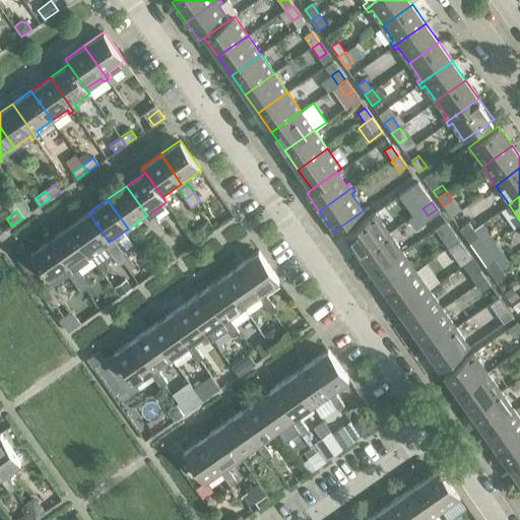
[(109,242),(88,212),(69,225),(90,255),(105,246),(109,242)]
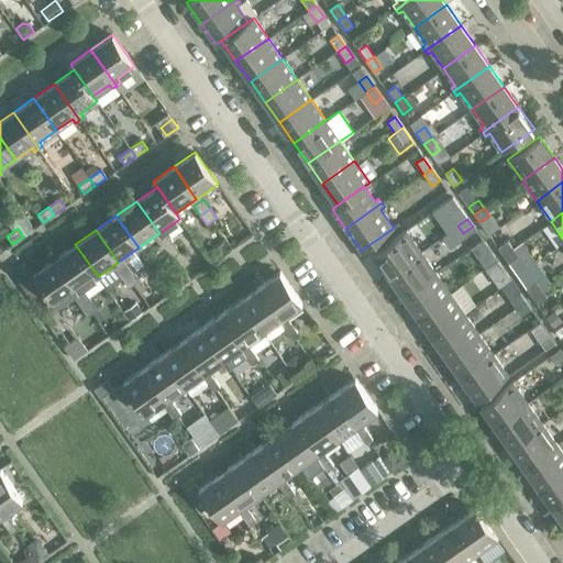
[(373,253),(388,275),(420,252),(406,231),(373,253)]
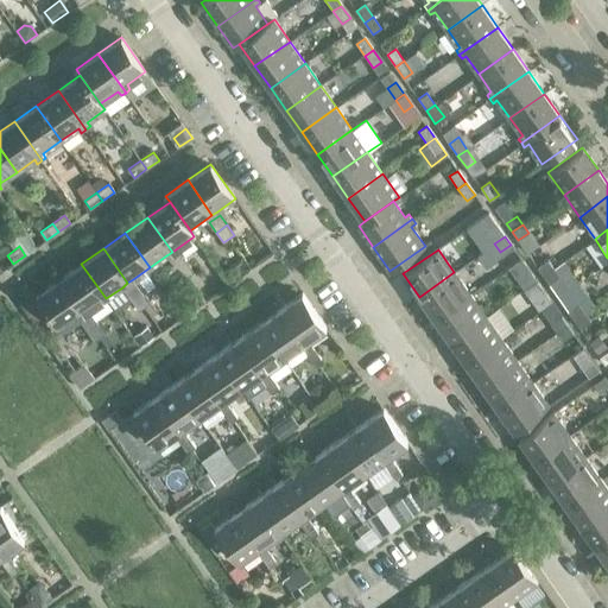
[(187,261),(179,252),(169,259),(176,270),(187,261)]
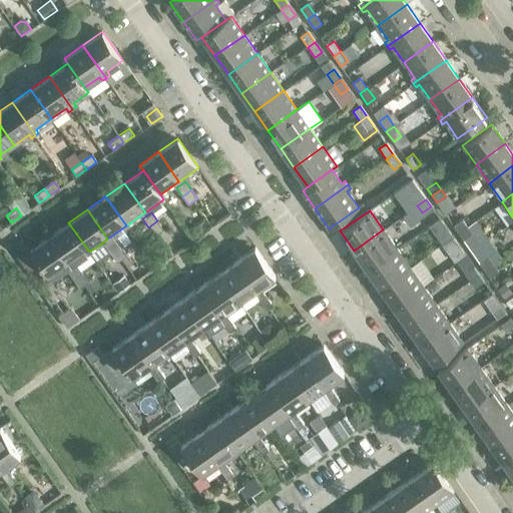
[(440,218),(431,224),(443,243),(453,236),(440,218)]
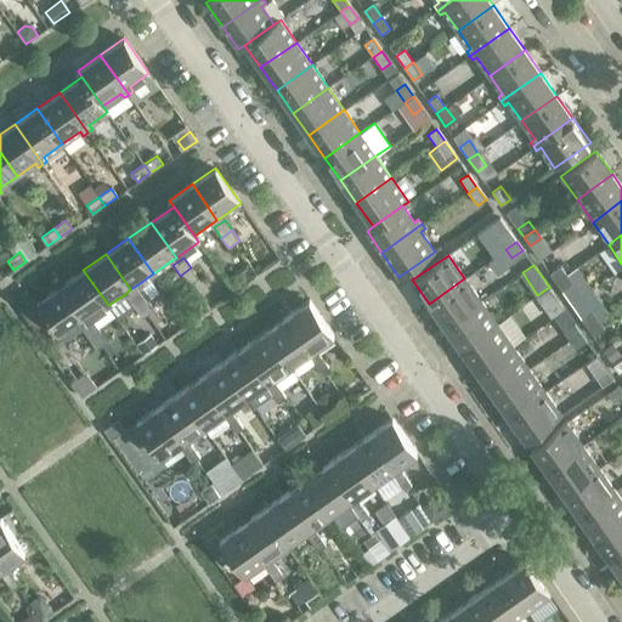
[(549,273),(555,282),(566,275),(560,266),(549,273)]
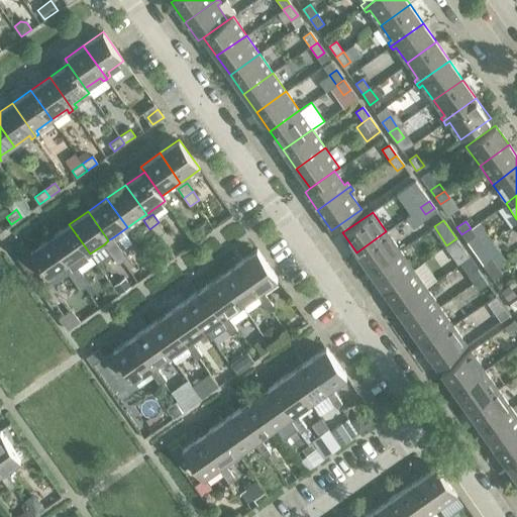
[(165,231),(159,222),(149,229),(156,237),(165,231)]
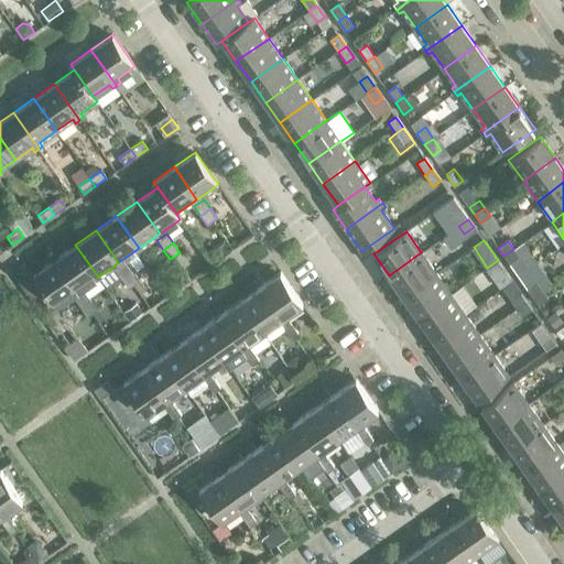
[(98,277),(75,245),(54,259),(77,292),(83,288),(98,277)]
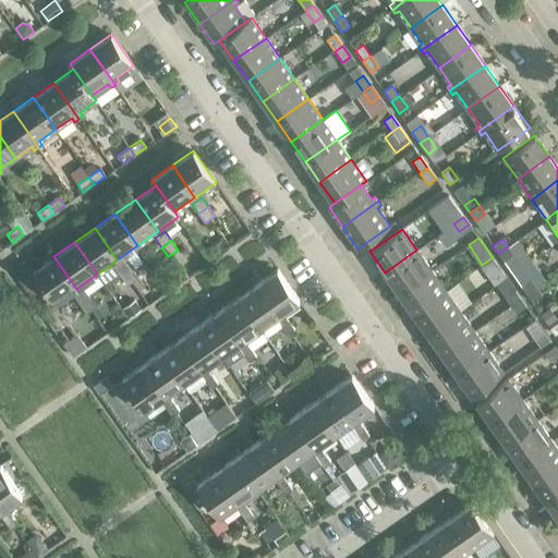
[(513,254),(508,246),(498,253),(504,261),(513,254)]
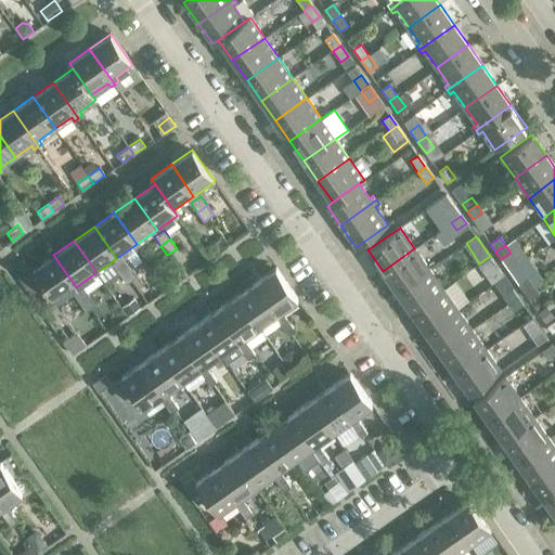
[(429,269),(414,248),(383,271),(397,292),(429,269)]
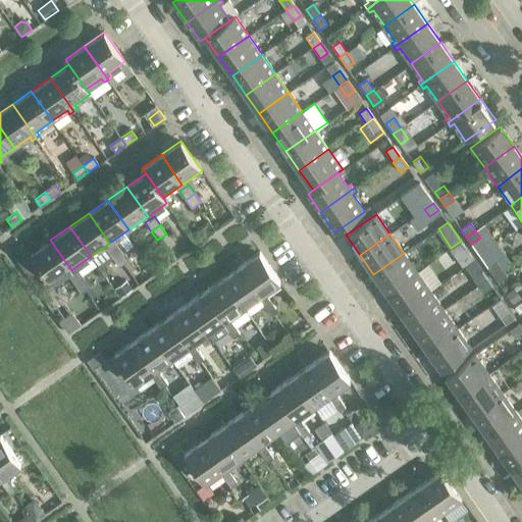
[(71,270),(50,240),(31,254),(52,283),(66,273),(71,270)]
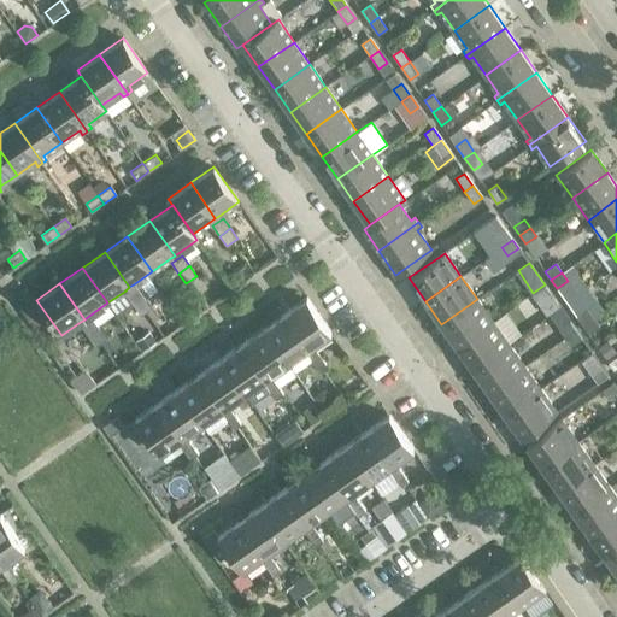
[(545,285),(533,293),(548,315),(560,306),(545,285)]
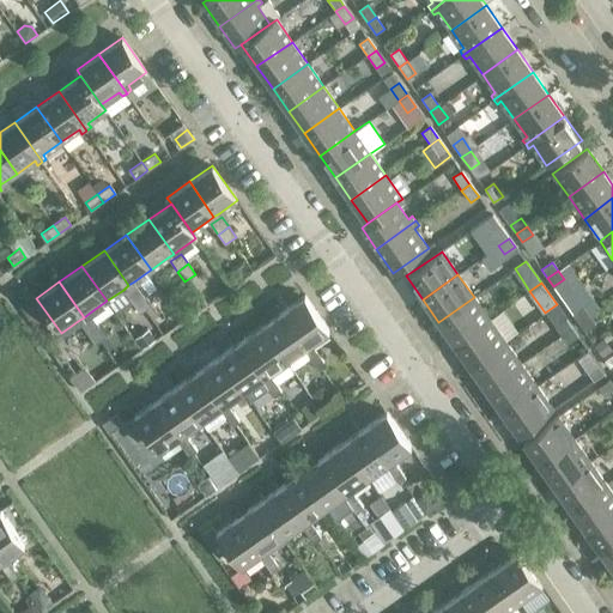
[(144,296),(137,285),(126,293),(133,303),(144,296)]
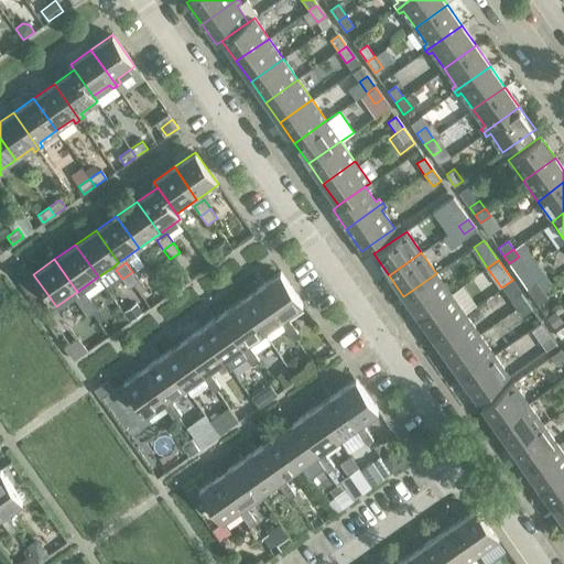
[(139,281),(132,272),(122,279),(129,289),(139,281)]
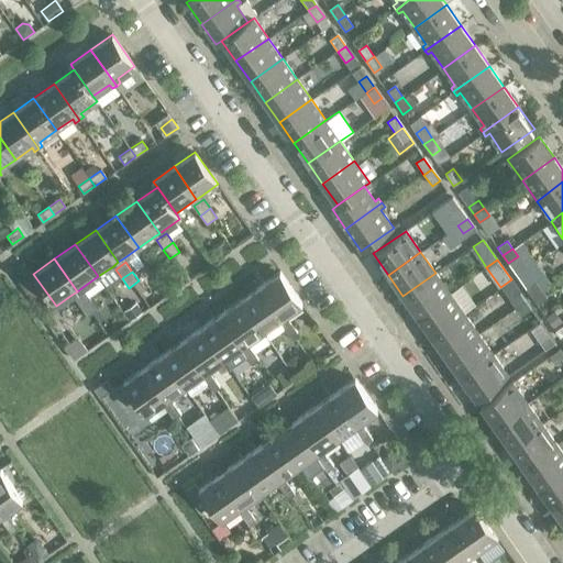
[(302,304),(279,272),(260,286),(282,318),(285,316),(302,304)]
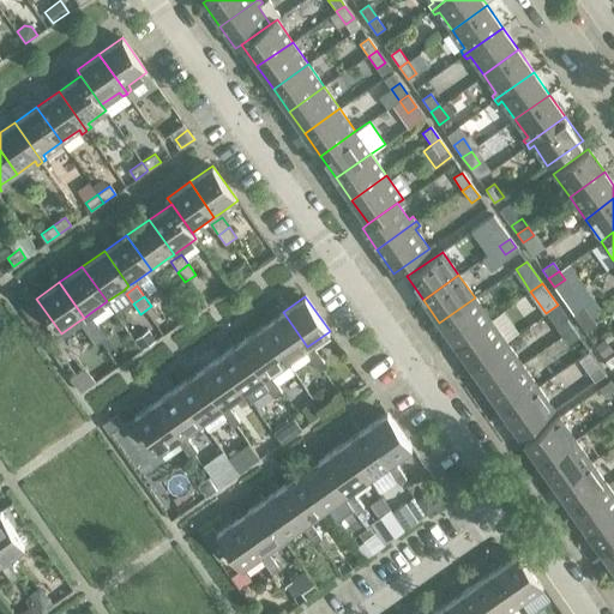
[(491,319),(475,298),(439,323),(455,344),(491,319)]
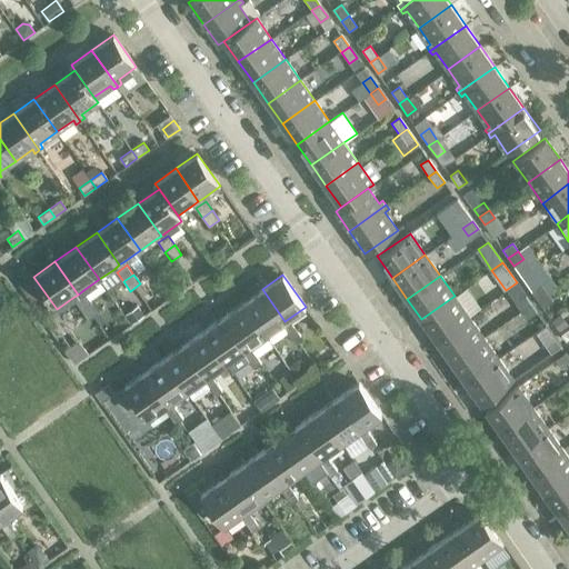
[(531,292),(537,300),(547,292),(541,285),(531,292)]
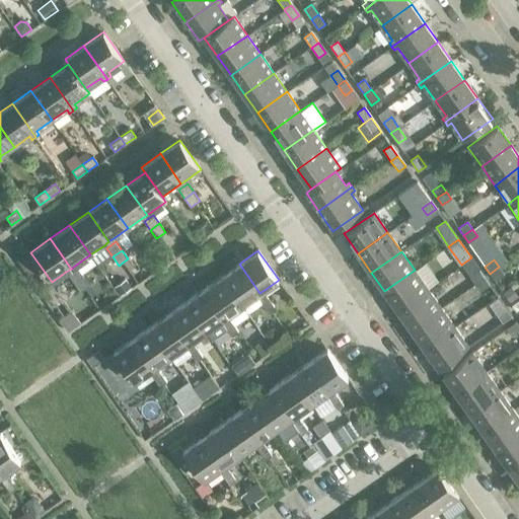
[(260,293),(239,264),(221,277),(242,305),(256,295),(260,293)]
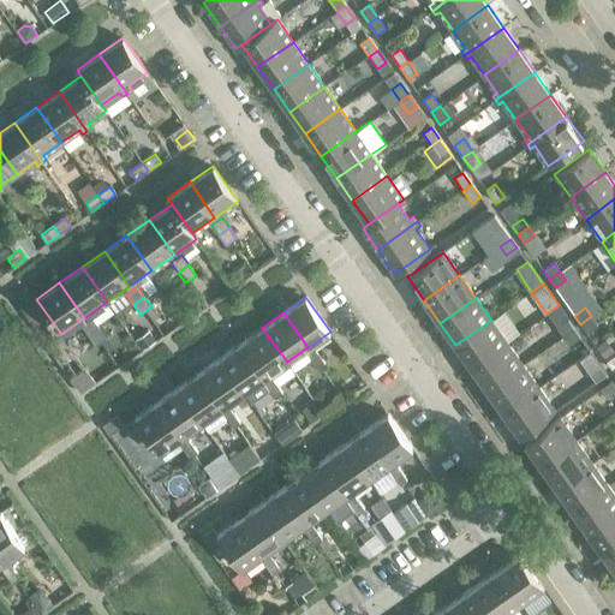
[(597,324),(591,316),(580,324),(586,333),(597,324)]
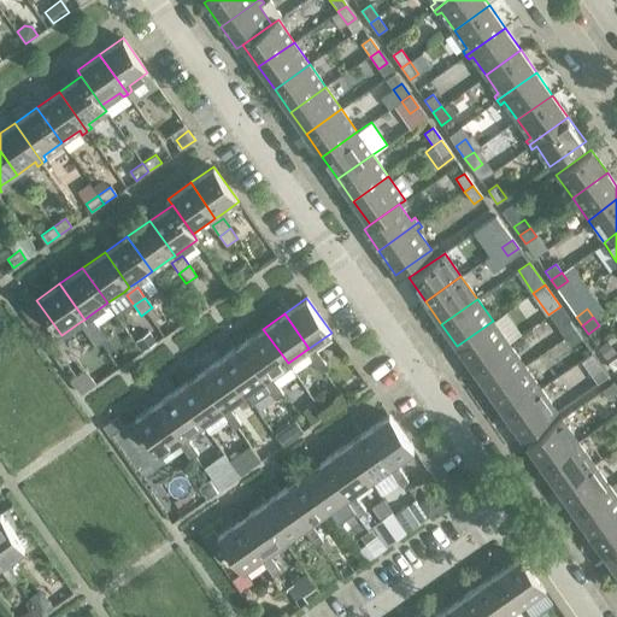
[(100,329),(93,318),(82,327),(89,336),(100,329)]
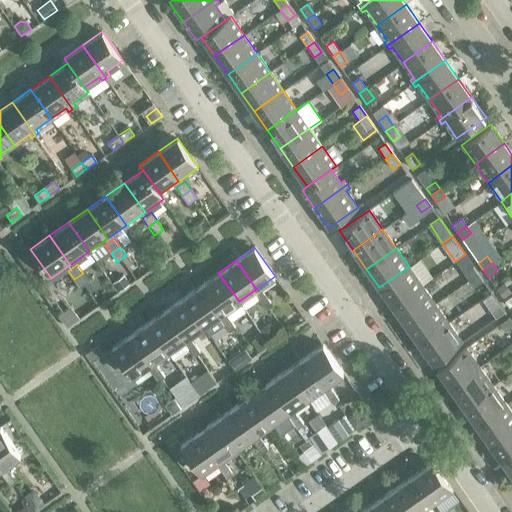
[(422,285),(409,266),(379,287),(392,306),(422,285)]
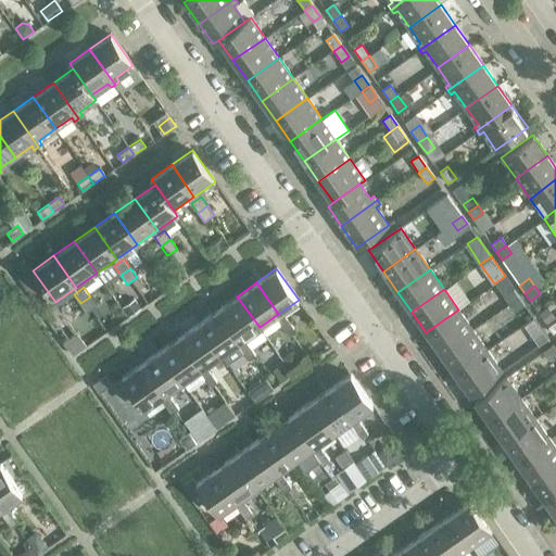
[(504,297),(509,304),(518,298),(514,290),(504,297)]
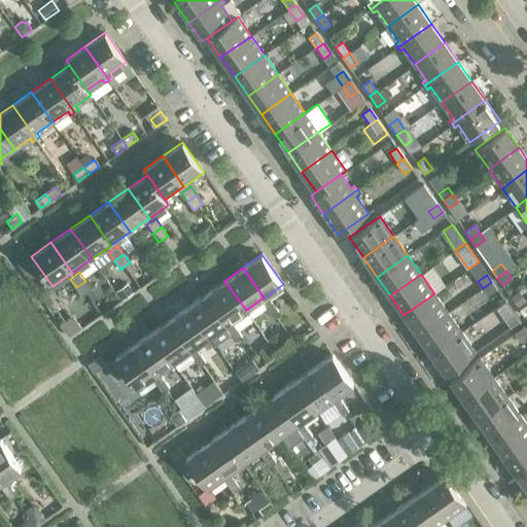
[(92,289),(85,281),(76,287),(82,296),(92,289)]
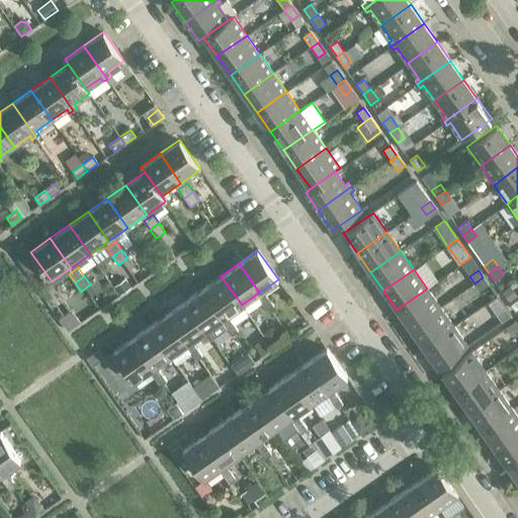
[(242,305),(221,276),(203,288),(224,318),(227,316),(242,305)]
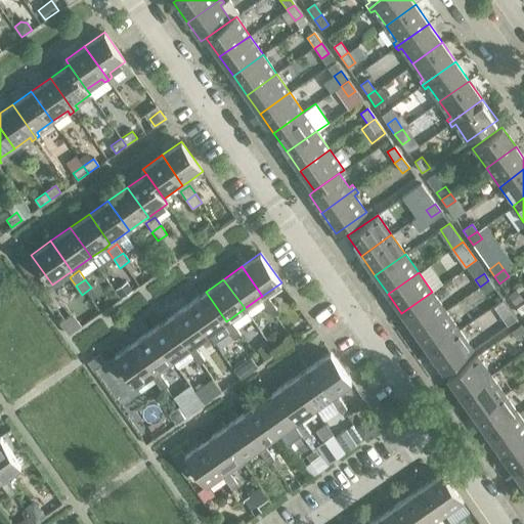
[(493,288),(488,280),(480,287),(485,294),(493,288)]
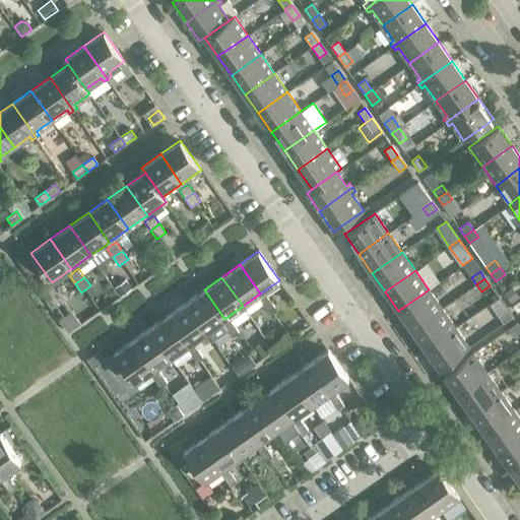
[(115,287),(120,296),(131,288),(126,279),(115,287)]
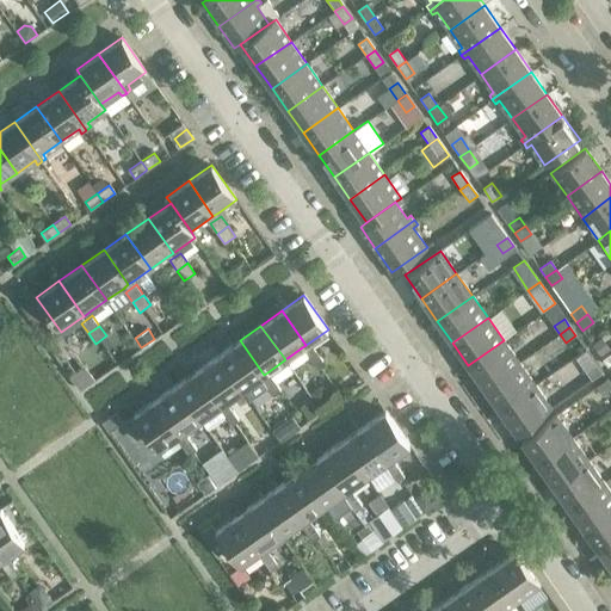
[(600,339),(593,345),(602,356),(609,351),(600,339)]
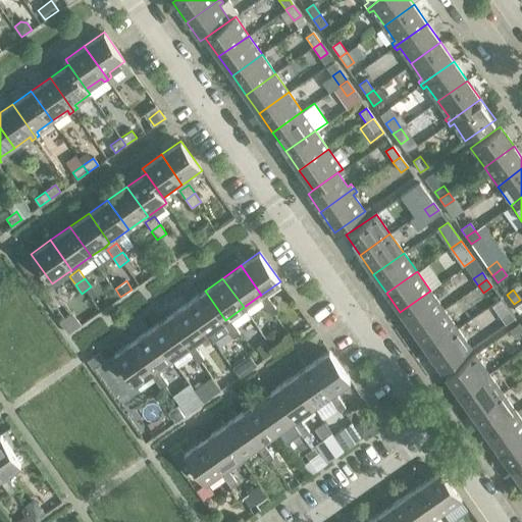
[(205,291),(187,303),(207,332),(213,341),(227,330),(222,322),(225,320),(205,291)]
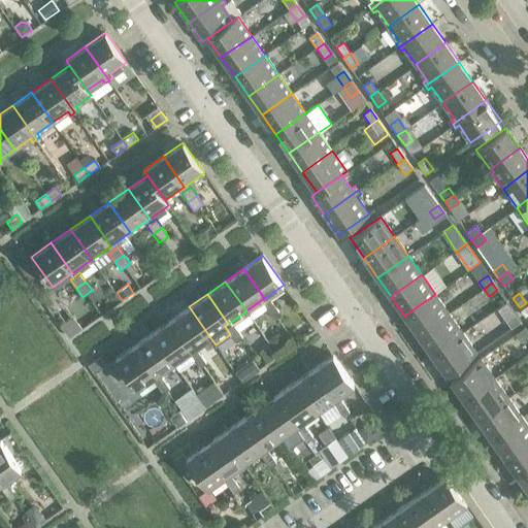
[(449,314),(435,294),(404,316),(419,334),(449,314)]
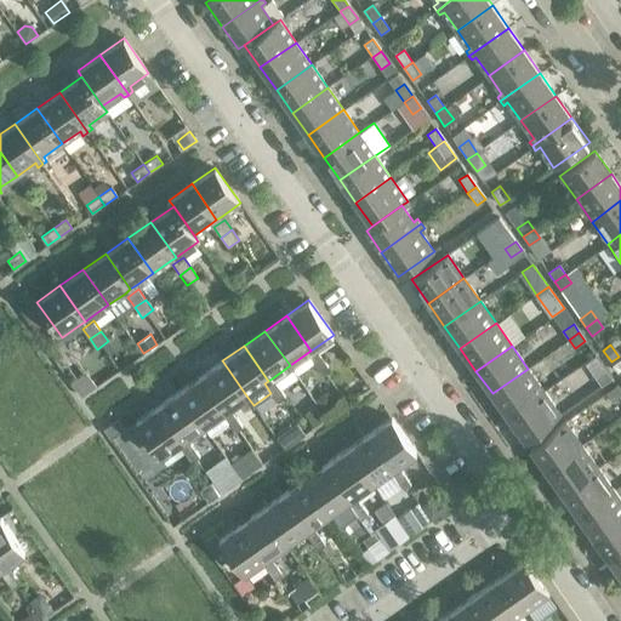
[(322,357),(314,348),(311,351),(307,353),(313,363),(322,357)]
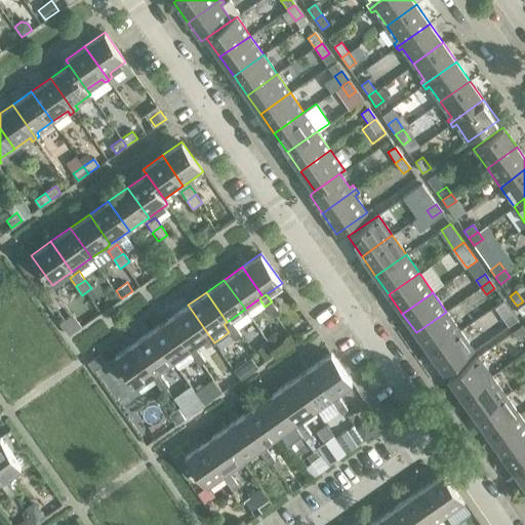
[(277,310),(272,301),(265,307),(271,315),(277,310)]
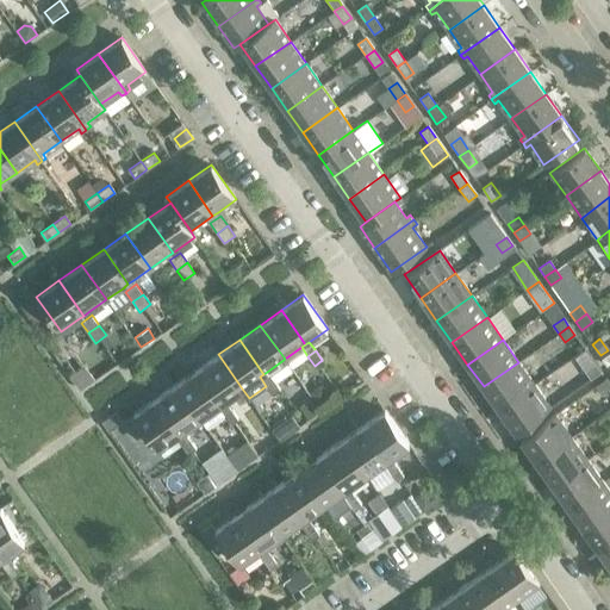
[(242,388),(218,354),(197,369),(222,404),(225,400),(242,388)]
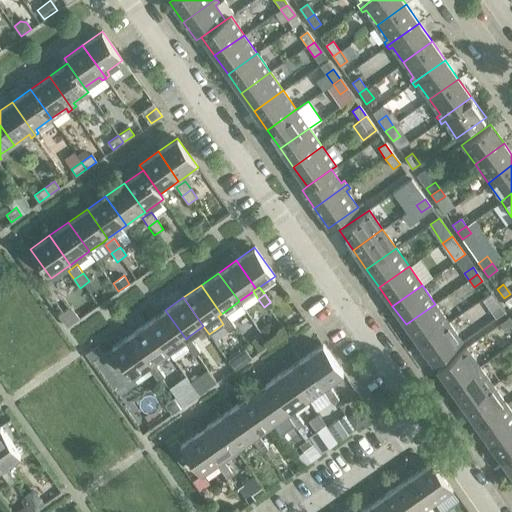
[(448,322),(435,304),(406,324),(419,343),(448,322)]
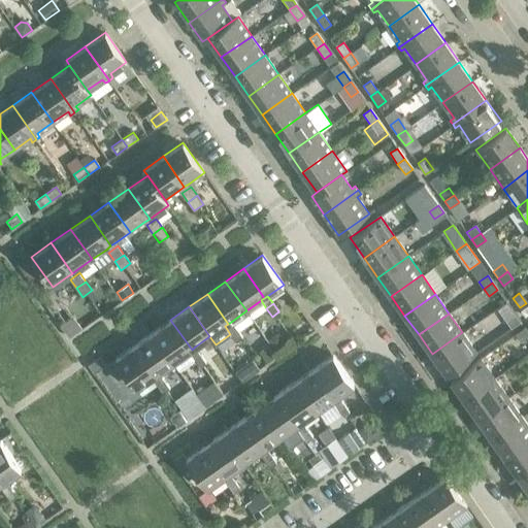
[(505,321),(512,328),(520,322),(515,315),(505,321)]
